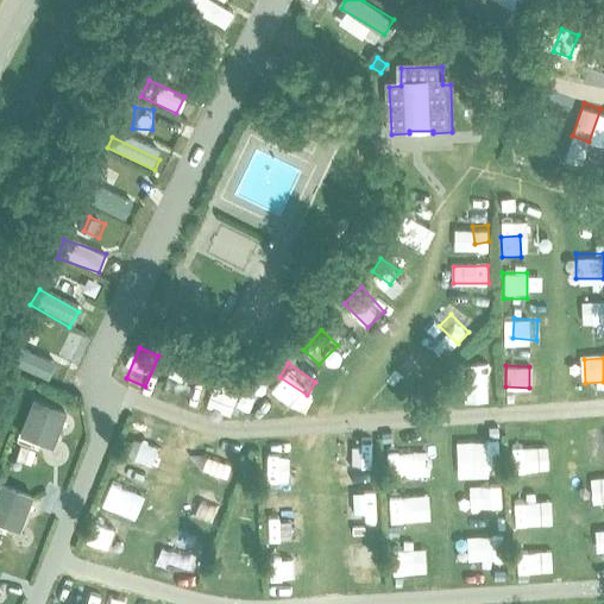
[(39,404),(25,440),(60,454),(74,417),(39,404)]
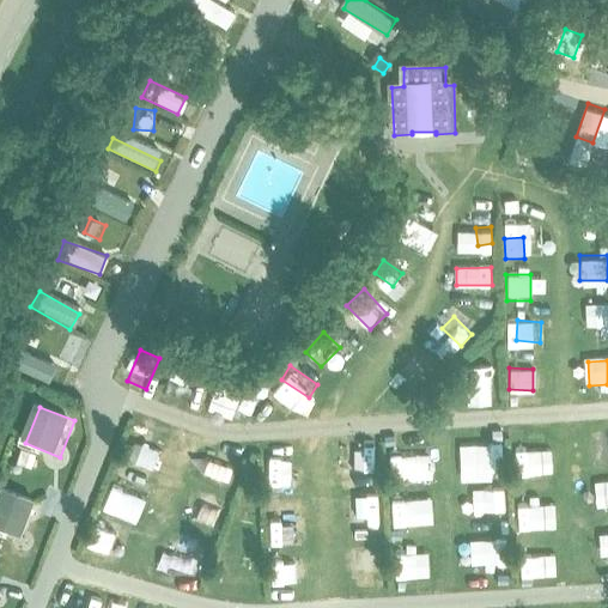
[(117,463),(149,475),(159,449),(128,437),(117,463)]
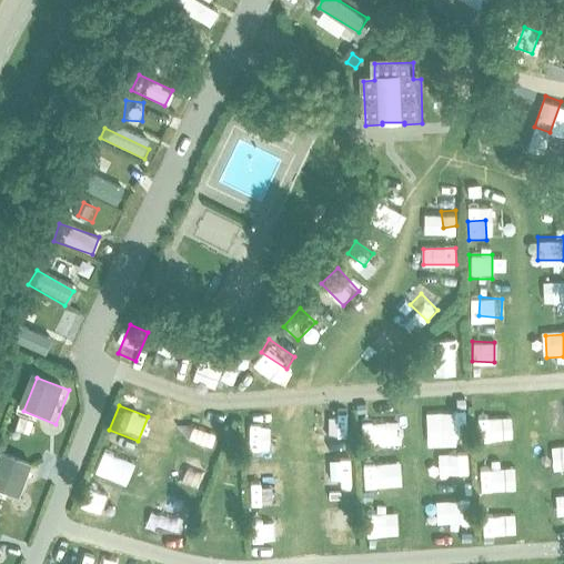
[(464,415),(423,413),(422,434),(463,436),(464,415)]
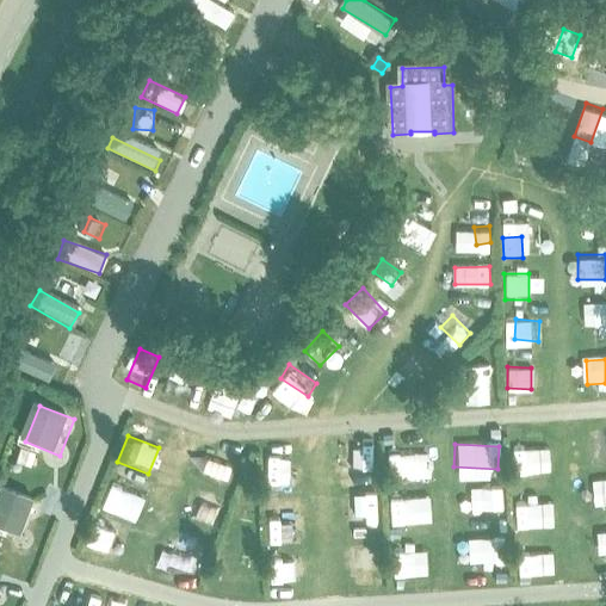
[(373,446),(352,446),(351,474),(372,475),(373,446)]
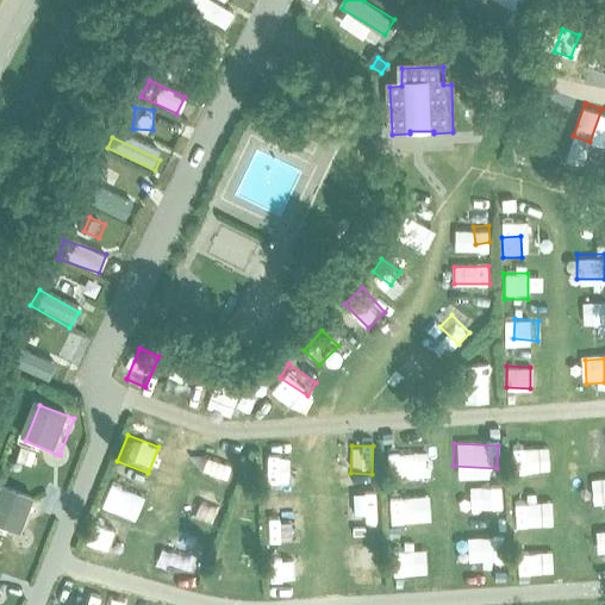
[(197,476),(229,488),(238,463),(206,451),(197,476)]
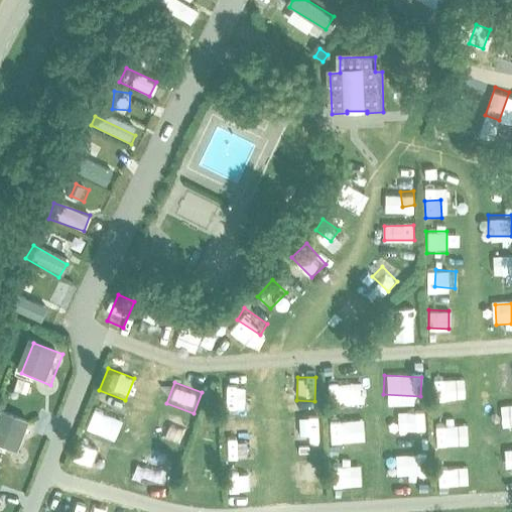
[(434,382),(433,401),(453,403),(454,383),(434,382)]
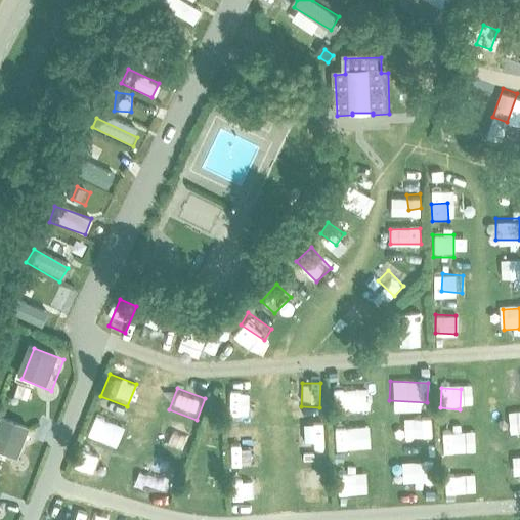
[(334,392),(338,414),(369,406),(365,392),(347,396),(346,390),(334,392)]
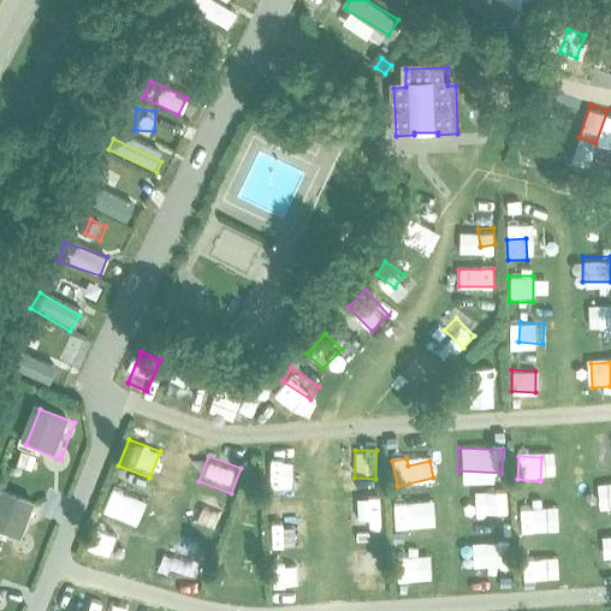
[(300,494),(300,468),(266,469),(266,494),(300,494)]
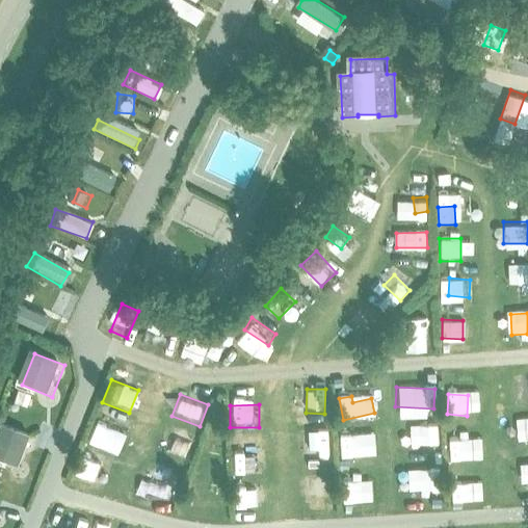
[(293,407),(293,428),(309,428),(308,407),(293,407)]
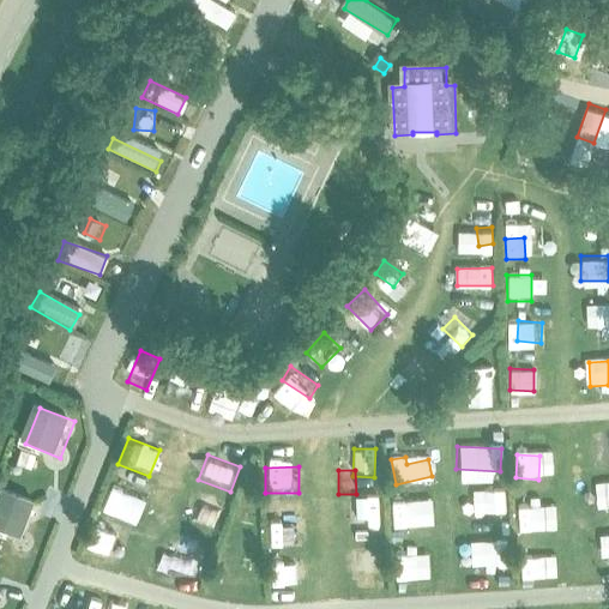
[(101,513),(134,520),(140,494),(107,486),(101,513)]
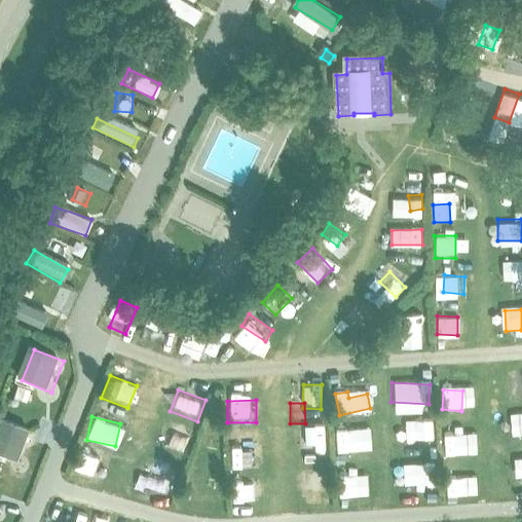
[(434,418),(399,418),(399,440),(434,441),(434,418)]
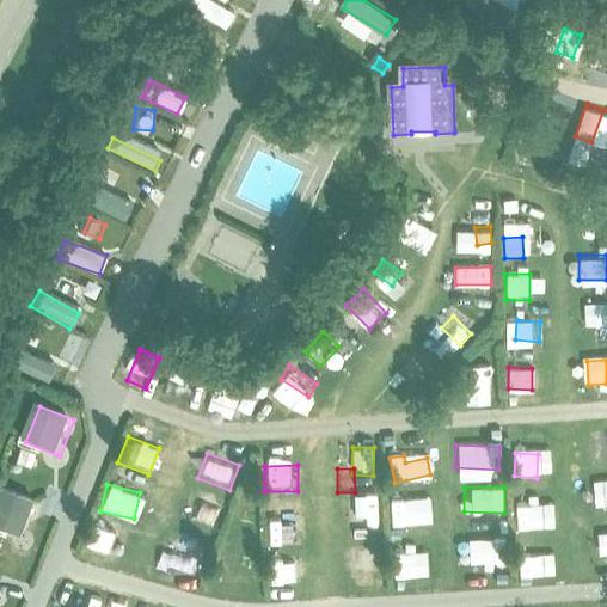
[(5,491),(0,504),(0,529),(28,540),(41,504),(5,491)]
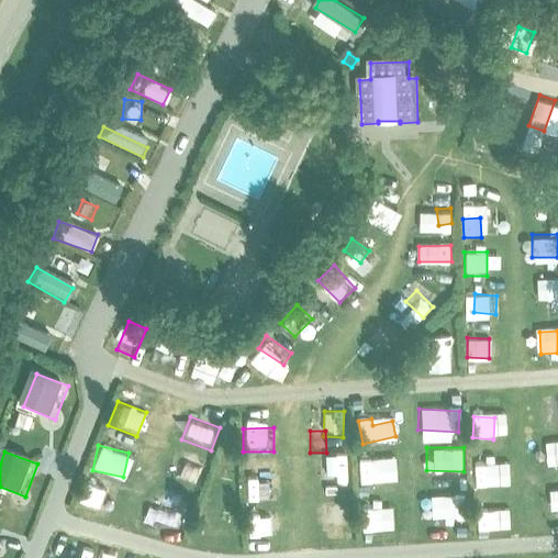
[(472,452),(472,476),(493,476),(493,452),(472,452)]
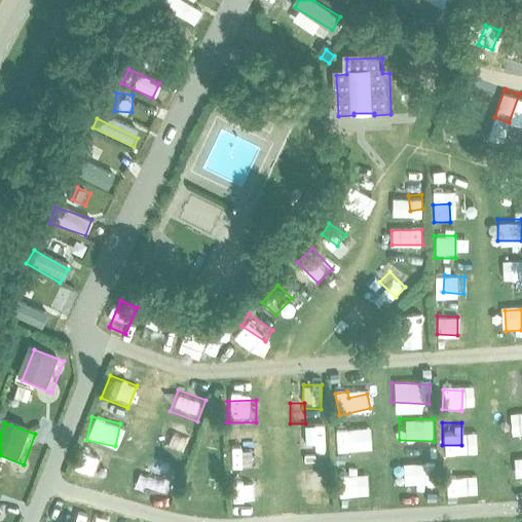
[(521,422),(512,423),(512,446),(521,445),(521,422)]
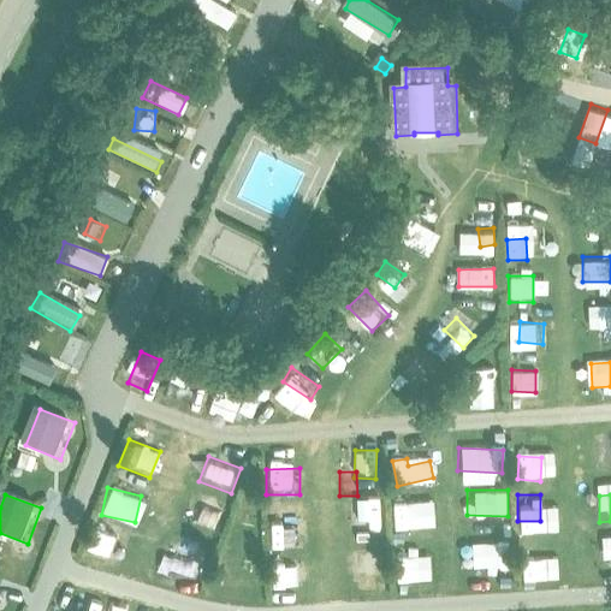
[(213,518),(217,509),(188,497),(184,508),(213,518)]
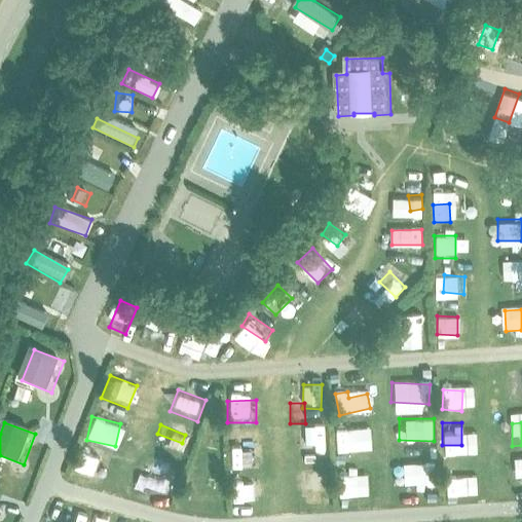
[(294,431),(295,449),(325,448),(325,431),(294,431)]
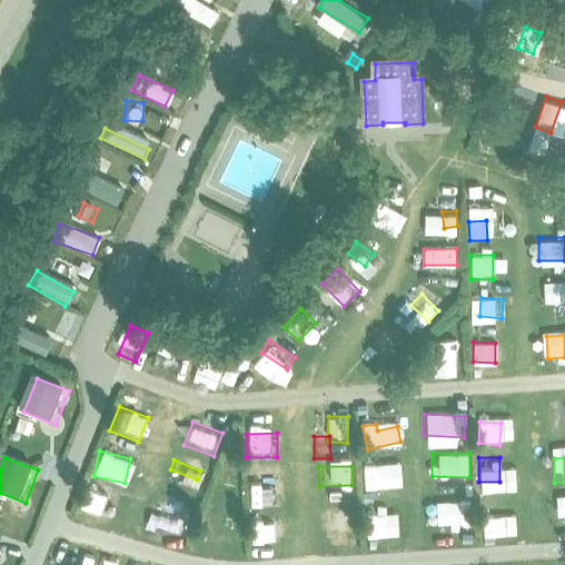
[(386,501),(386,475),(364,475),(364,501),(386,501)]
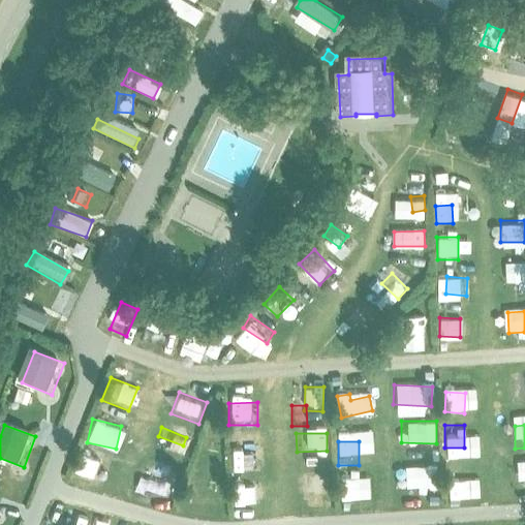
[(83,453),(75,474),(94,480),(101,458),(83,453)]
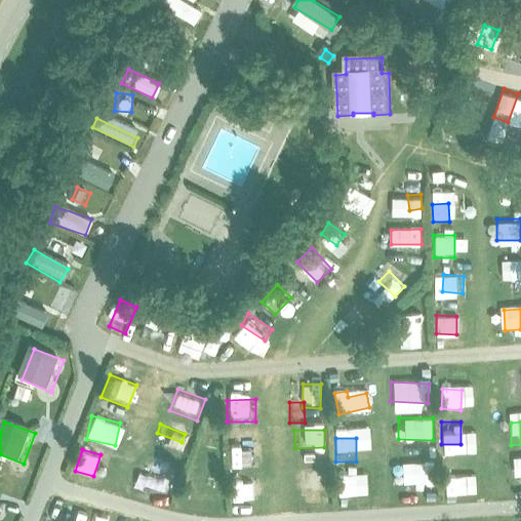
[(248,473),(263,472),(263,459),(247,459),(248,473)]
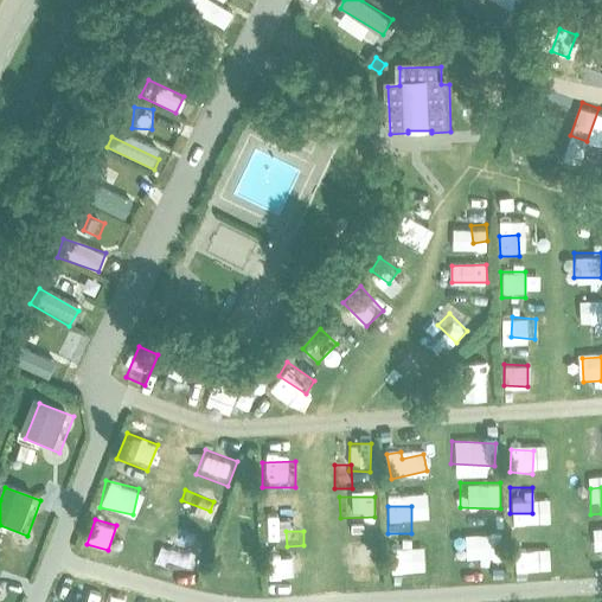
[(501,536),(468,536),(468,562),(501,562),(501,536)]
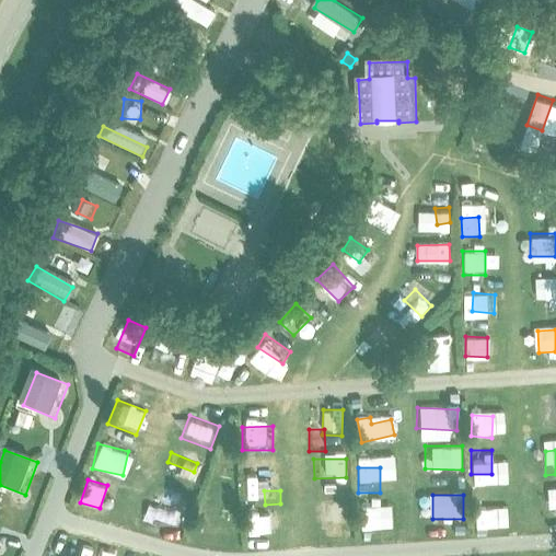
[(344,504),(323,504),(323,528),(345,528),(344,504)]
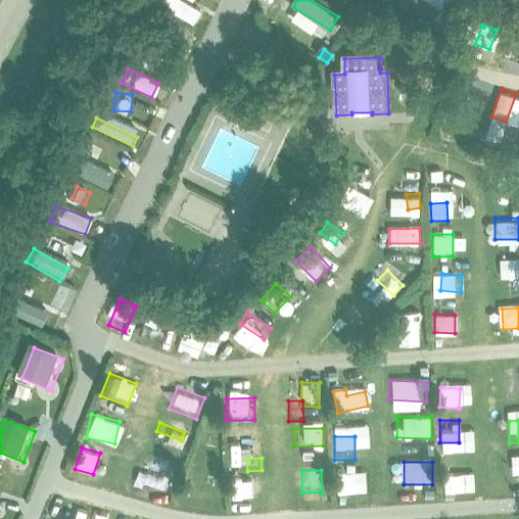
[(475,489),(475,472),(442,472),(442,489),(475,489)]
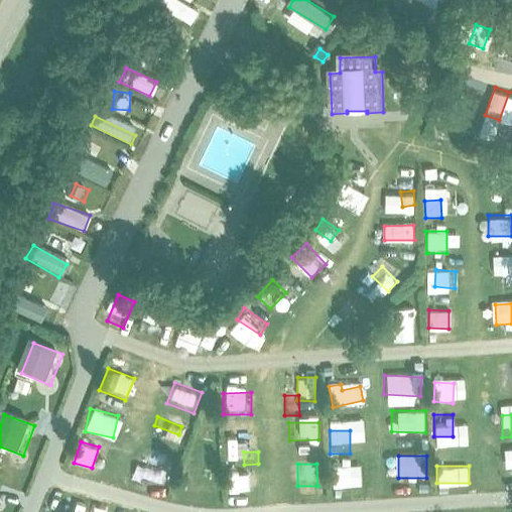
[(332,489),(351,489),(350,468),(331,468),(332,489)]
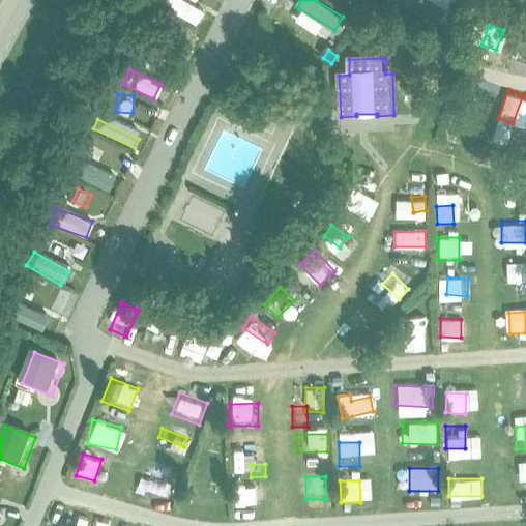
[(236,505),(266,506),(266,489),(237,488),(236,505)]
